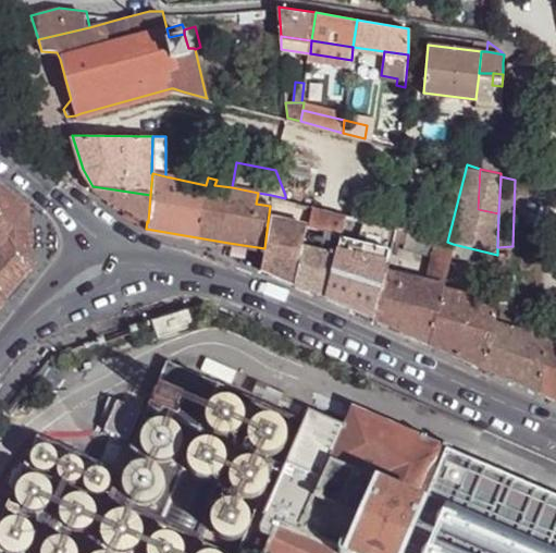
[(0,182),(0,245),(29,271),(34,266),(31,206),(0,182)]
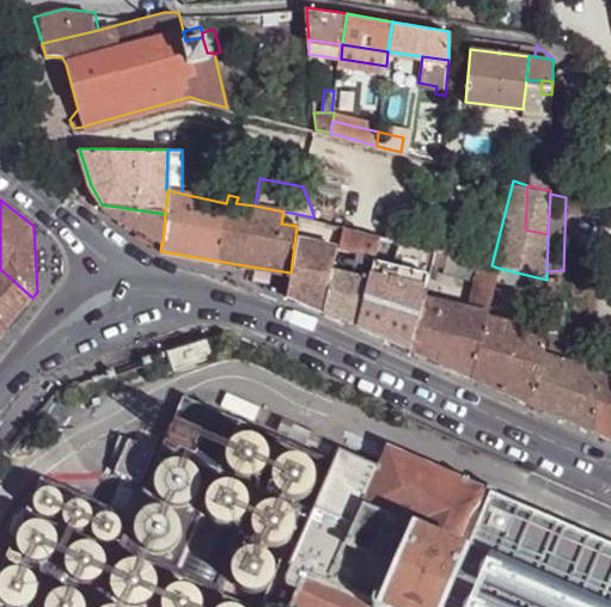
[(165,214),(102,204),(162,243),(163,244),(165,214)]
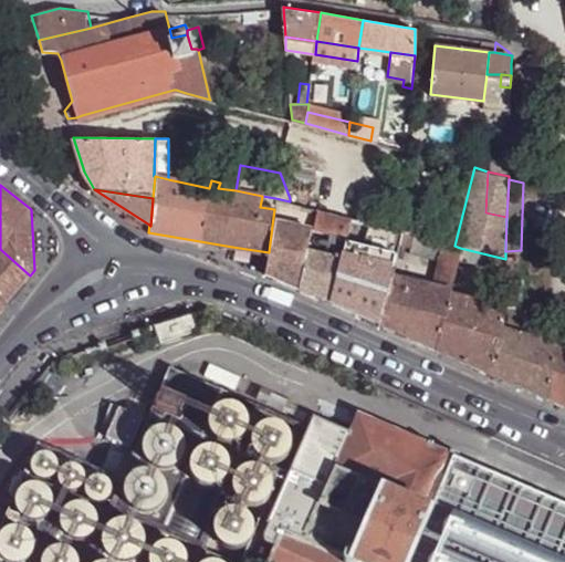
[(262,196),(260,207),(274,209),(275,198),(262,196)]
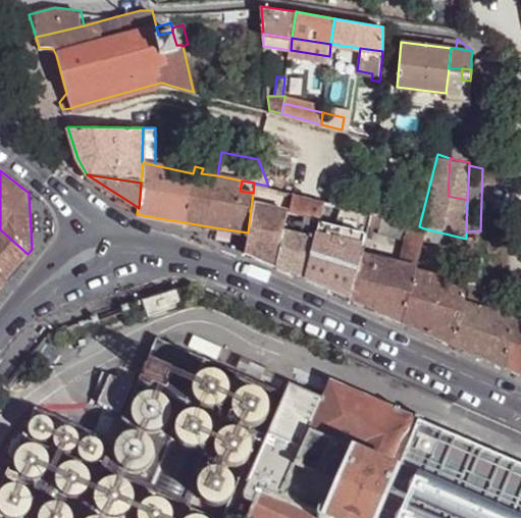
[(253,193),(251,208),(288,217),(290,212),(293,194),(267,186),(254,183),(253,193)]
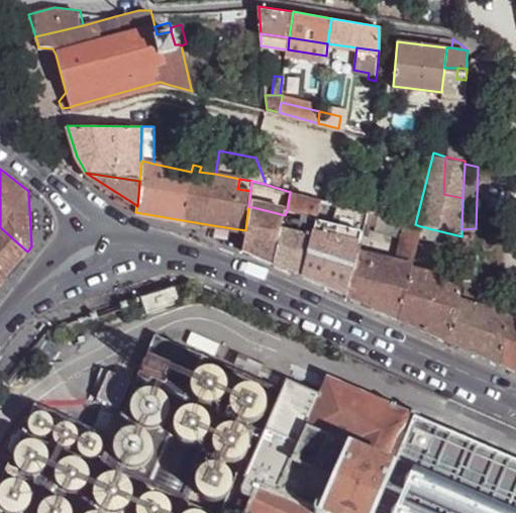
[(290,192),(287,210),(315,217),(317,209),(319,199),(290,192)]
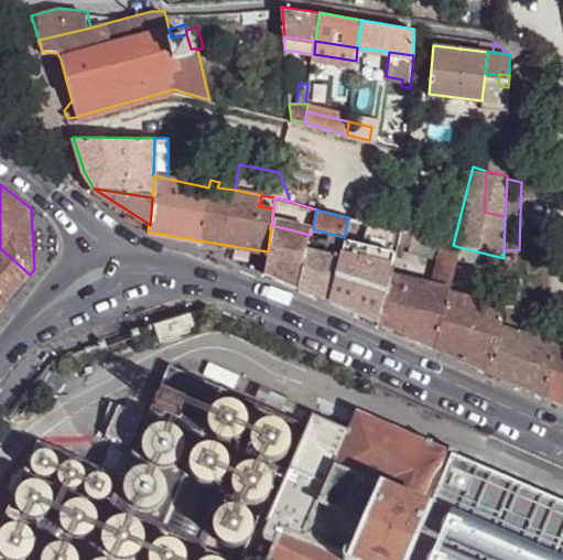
[(348,217),(346,228),(397,241),(398,239),(400,232),(348,217)]
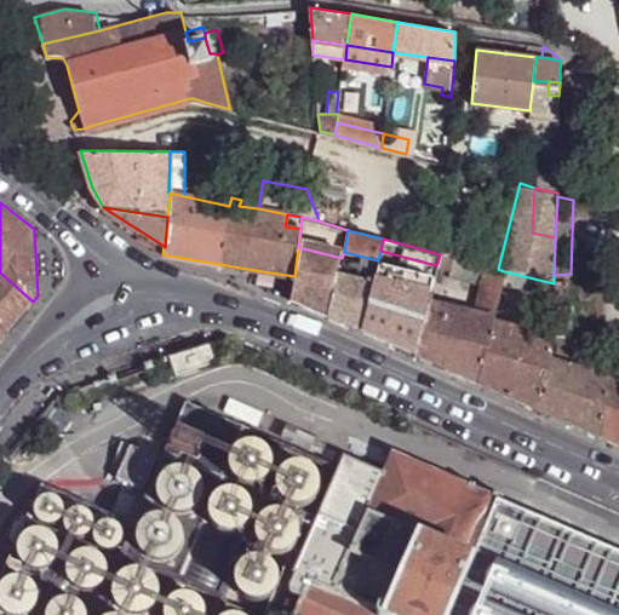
[(342,258),(298,247),(294,276),(296,277),(293,298),(310,308),(328,316),(339,274),(342,258)]
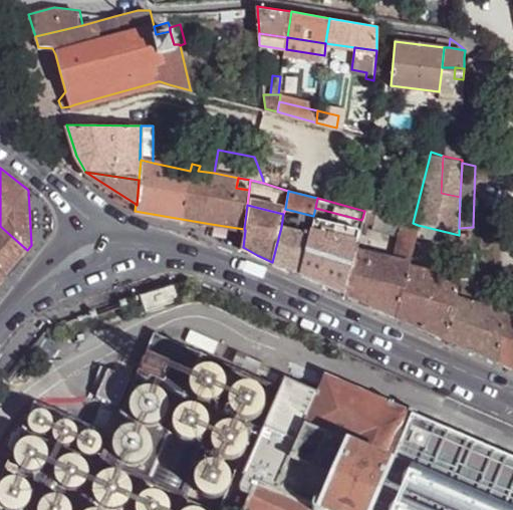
[(372,227),(399,235),(402,221),(364,211),(362,218),(373,221),(372,227)]
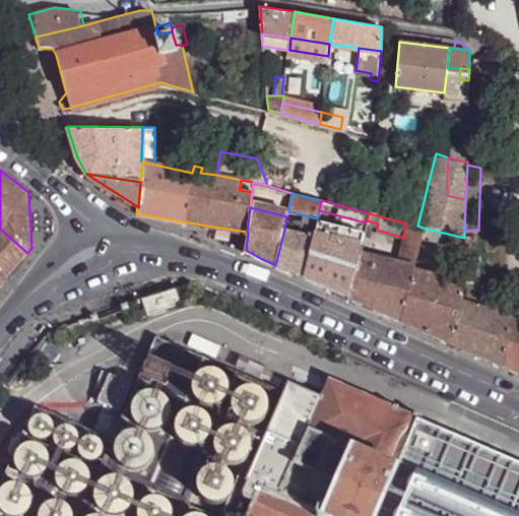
[(397,261),(413,265),(419,238),(423,228),(417,226),(406,223),(403,238),(397,261)]
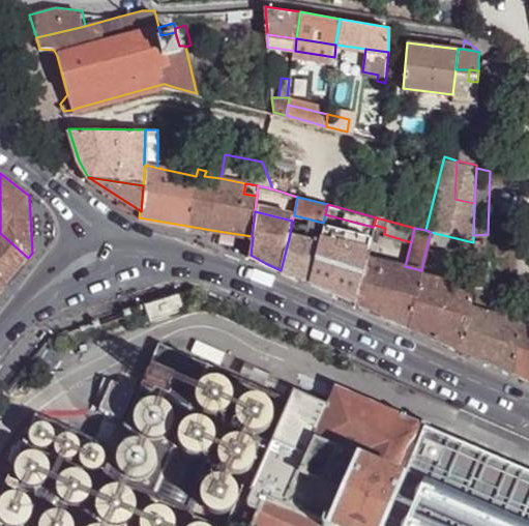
[(217,231),(212,240),(251,255),(253,237),(252,236),(217,231)]
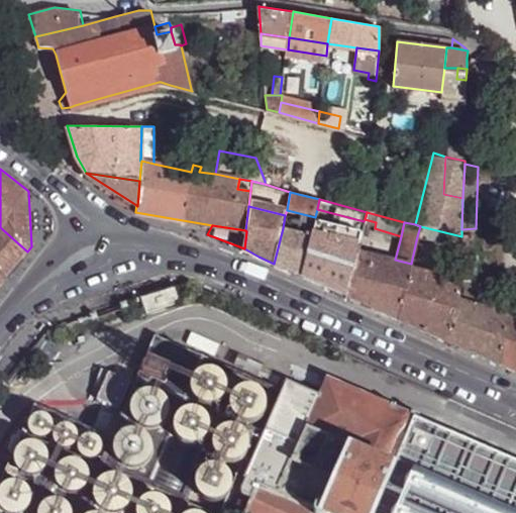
[(420,226),(417,236),(461,247),(460,245),(461,236),(420,226)]
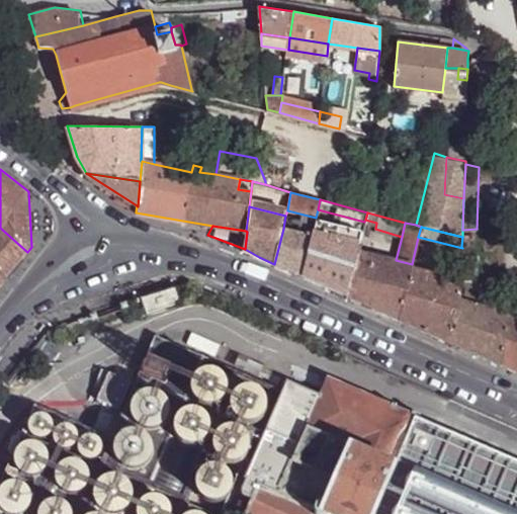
[(27,252),(0,228),(0,270),(6,276),(27,252)]
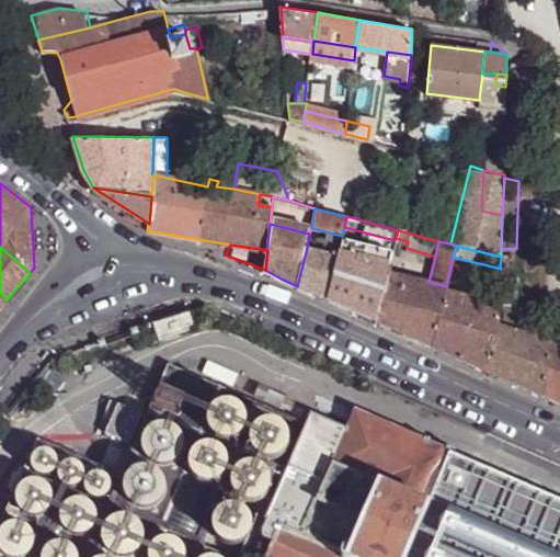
[(297,286),(328,299),(338,256),(307,248),(297,286)]
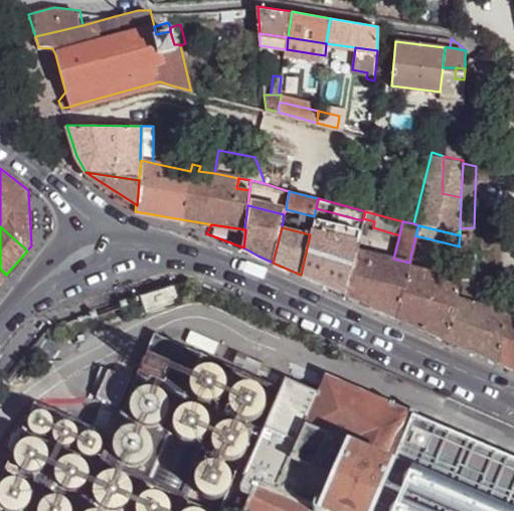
[(310,234),(301,275),(345,295),(355,249),(357,241),(311,229),(310,234)]
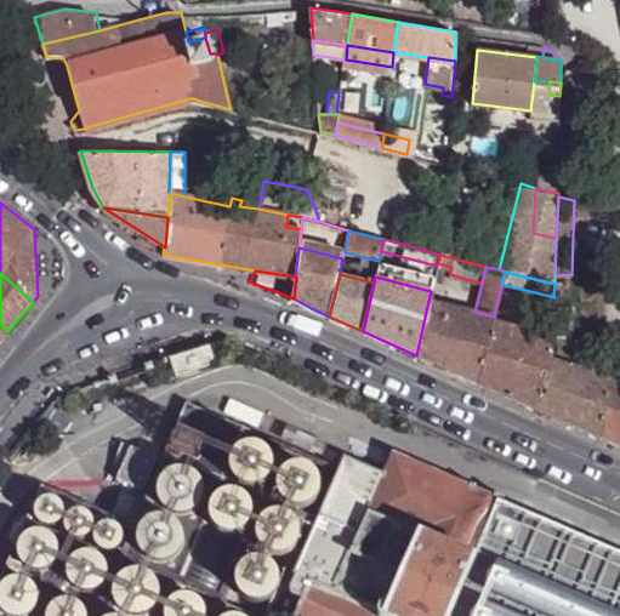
[(567,295),(567,283),(555,281),(555,284),(553,295),(567,295)]
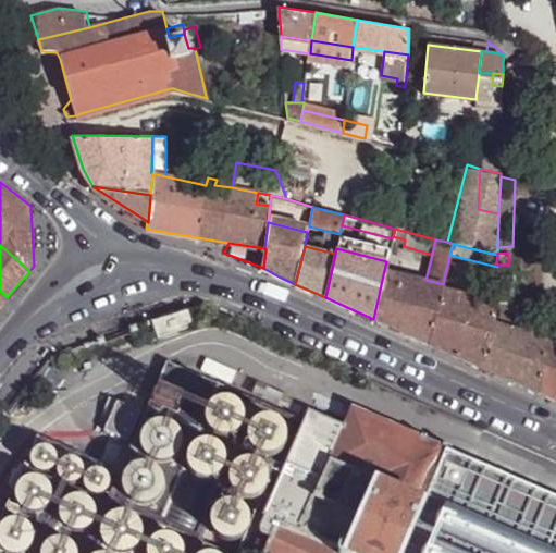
[(373,319),(430,344),(443,287),(443,284),(425,280),(384,270),(373,319)]
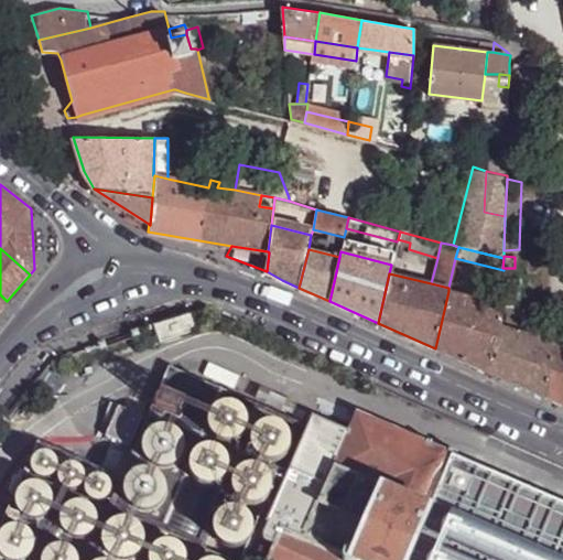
[(521,279),(507,279),(505,329),(519,332),(519,312),(521,279)]
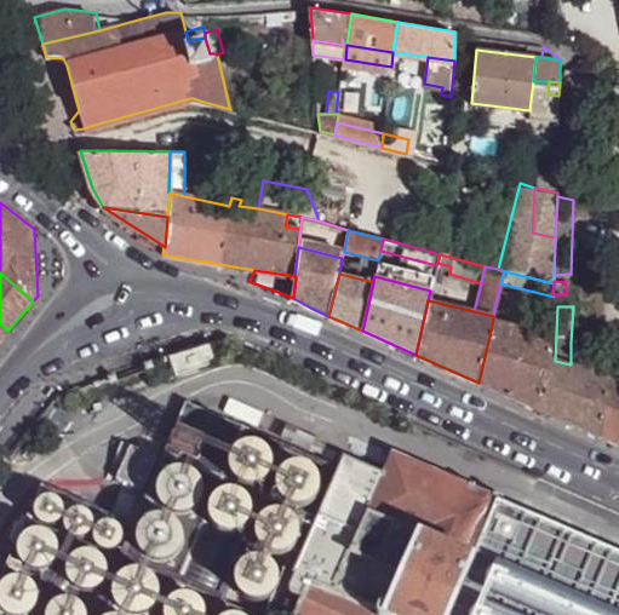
[(479,383),(537,408),(551,374),(551,360),(551,335),(493,320),(479,383)]
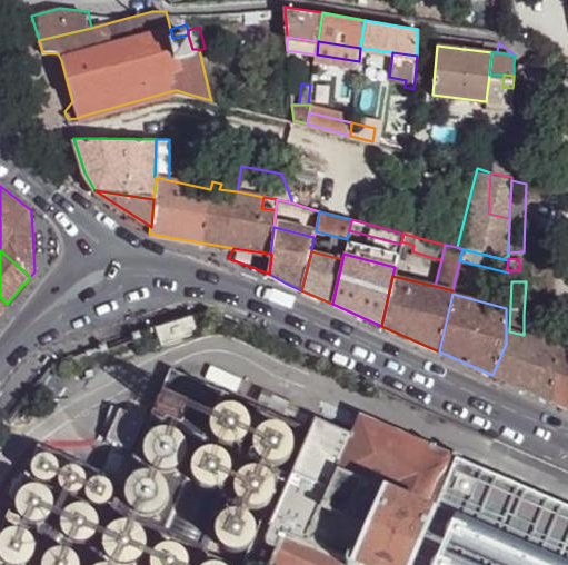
[(157,320),(165,340),(198,329),(191,309),(157,320)]
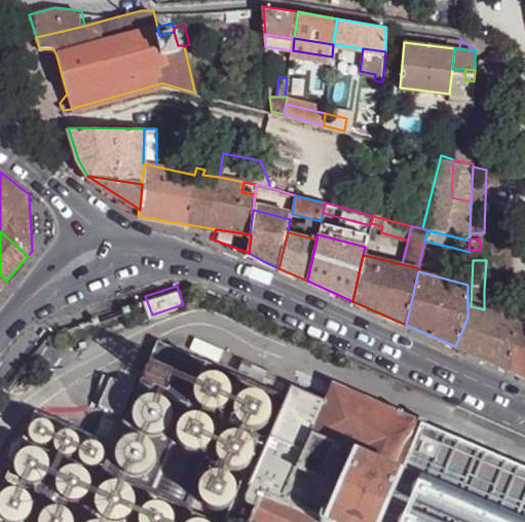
[(484,309),(520,320),(514,296),(484,291),(484,309)]
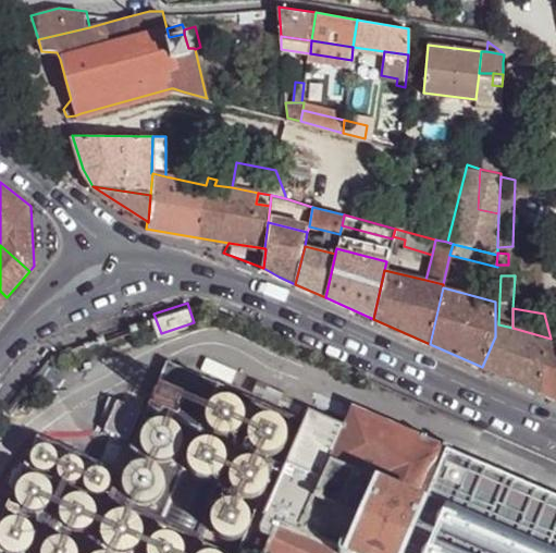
[(555,340),(551,339),(513,328),(498,324),(495,323),(495,336),(482,367),(555,400),(555,340)]
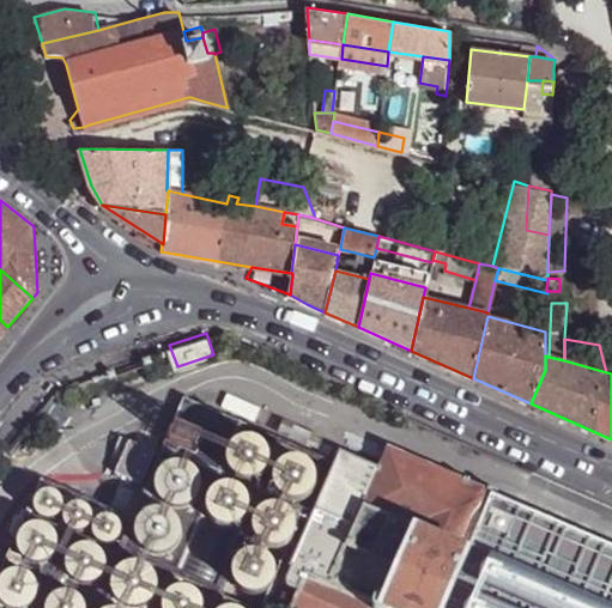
[(283,541),(294,546),(333,461),(177,394),(123,518),(111,546),(254,607),(283,541)]
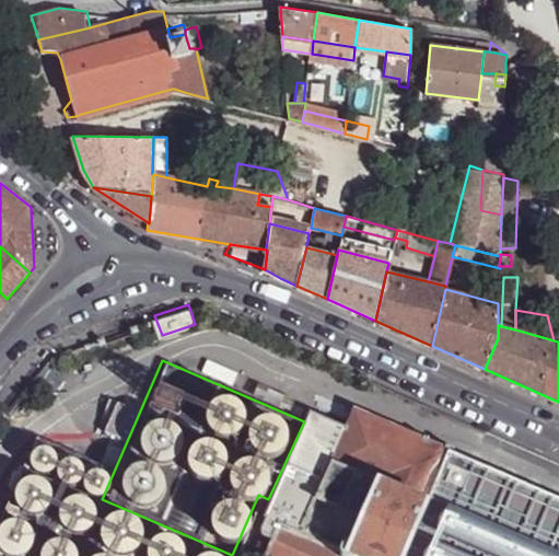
[(558,495),(354,406),(346,426),(309,410),(304,421),(268,499),(263,512),(265,514),(258,529),(270,534),(260,555),(558,555),(558,495)]
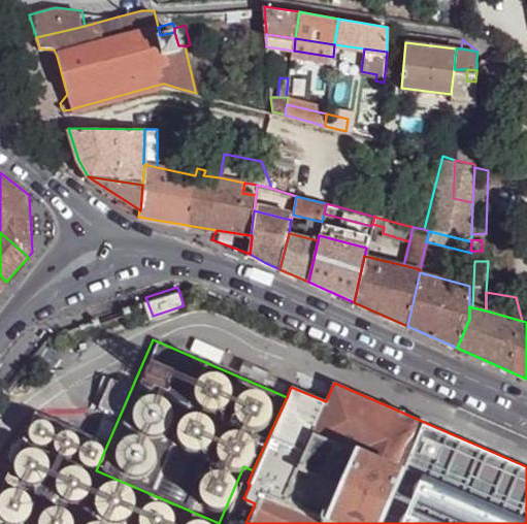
[(96,470),(106,447),(29,414),(0,481),(0,523),(218,523),(219,523),(96,470)]
